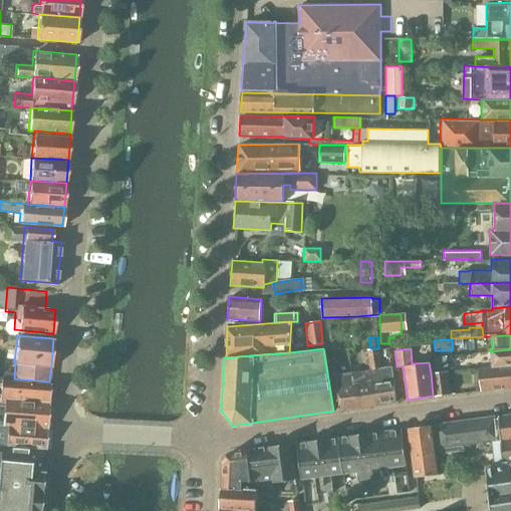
[(510,349),(490,351),(491,366),(510,364),(510,349)]
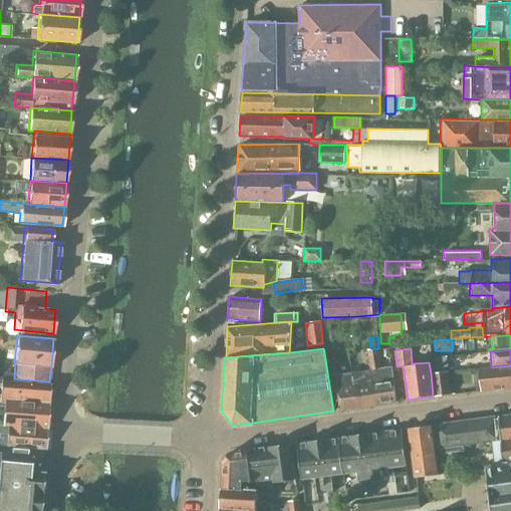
[(377,354),(369,355),(370,368),(376,405),(397,402),(391,366),(379,367),(377,354)]
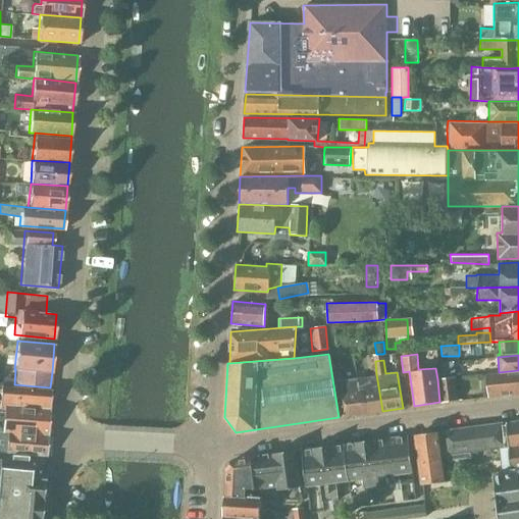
[(438,377),(455,376),(453,361),(436,362),(438,377)]
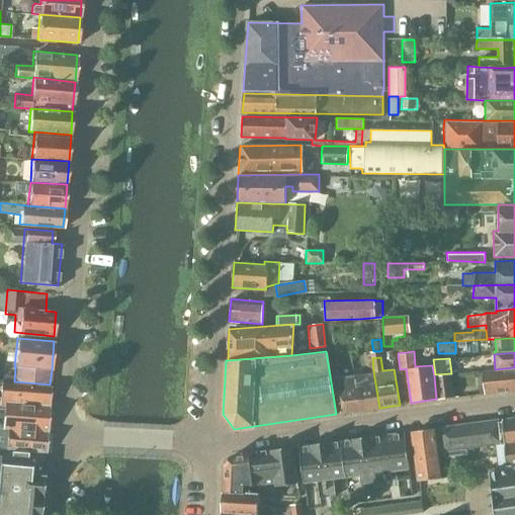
[(514,367),(495,369),(482,370),(484,393),(514,390),(514,367)]
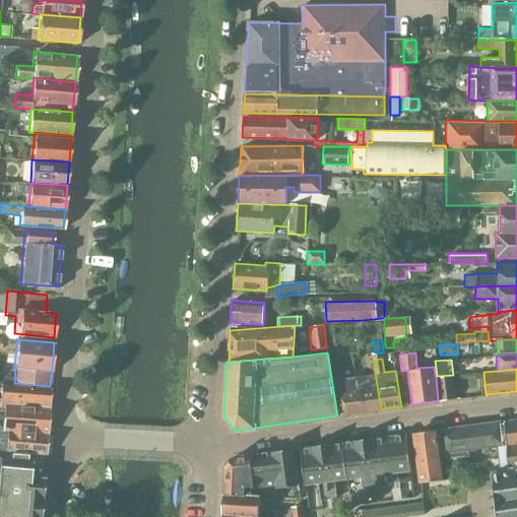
[(356,376),(361,412),(381,409),(375,373),(356,376)]
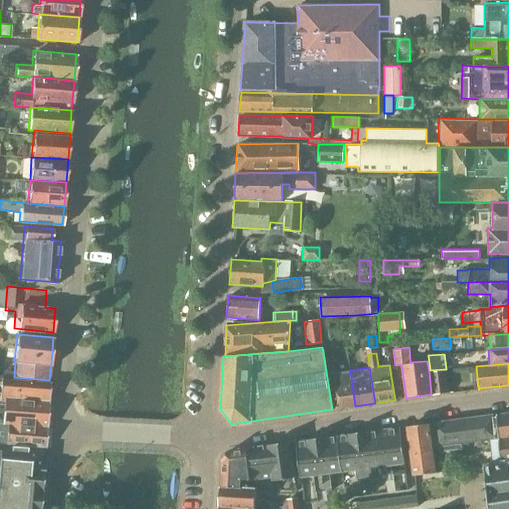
[(336,408),(355,406),(350,370),(331,373),(336,408)]
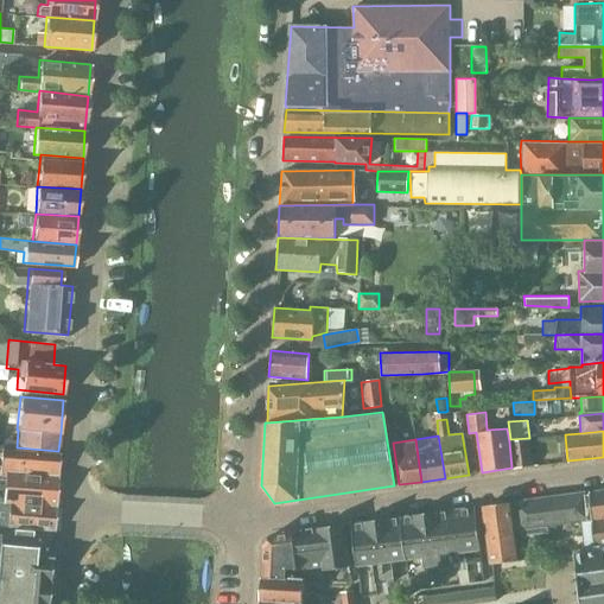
[(527,440),(509,442),(512,468),(529,465),(527,440)]
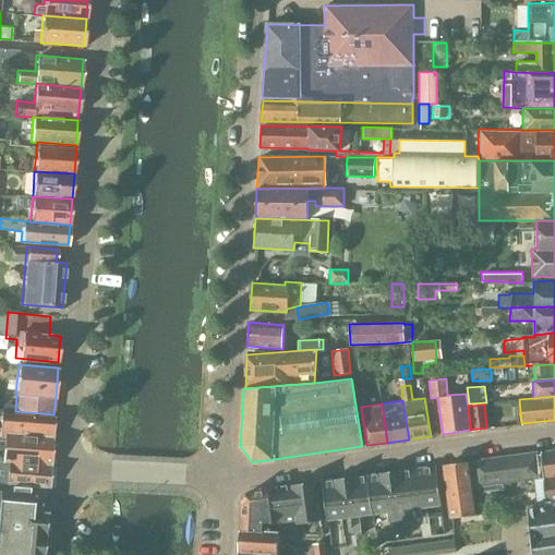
[(3,435),(52,438),(53,417),(0,412),(0,439),(2,439),(3,435)]
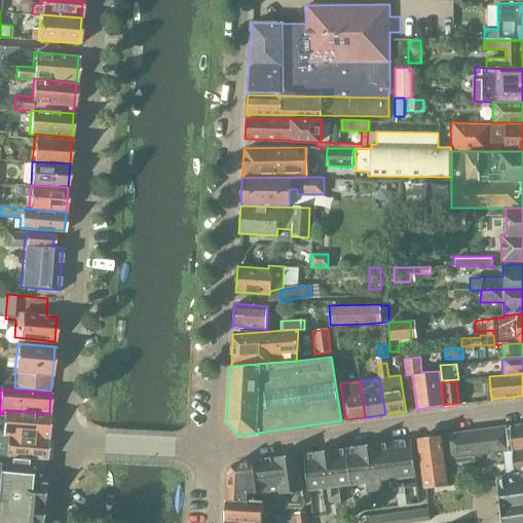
[(6,434),(47,437),(49,413),(3,410),(2,414),(1,435),(6,436),(6,434)]
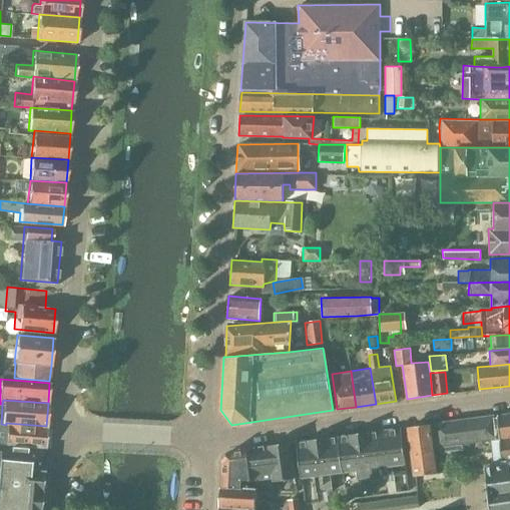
[(499,439),(509,437),(509,413),(498,415),(498,417),(499,439)]
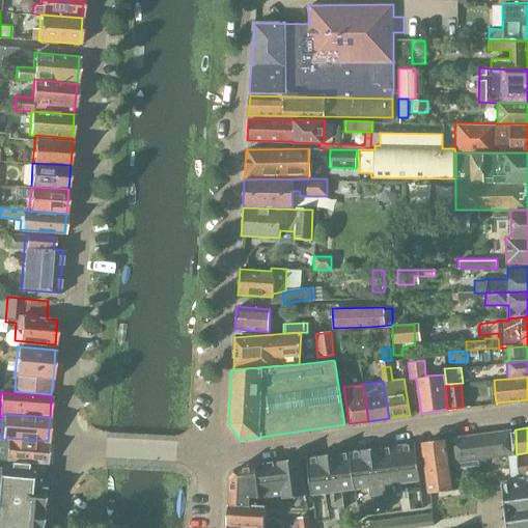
[(517,454),(516,432),(510,433),(510,431),(449,438),(449,440),(446,440),(445,439),(422,442),(428,493),(452,490),(449,464),(452,464),(453,469),(481,466),(480,460),(517,454)]
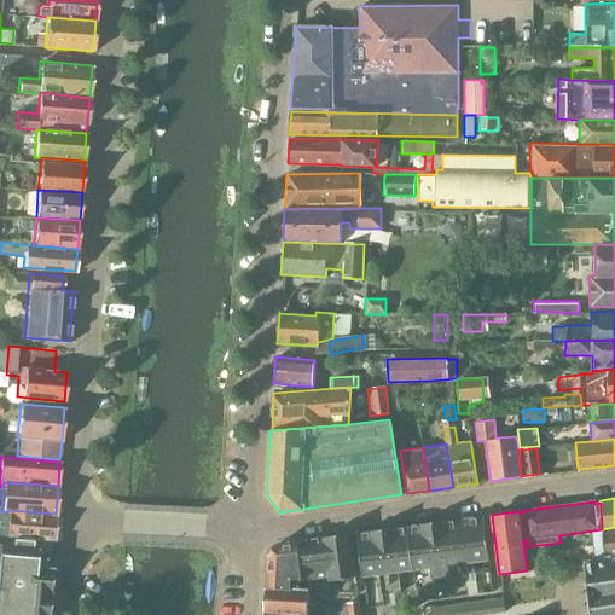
[(7,510),(7,512),(6,528),(0,527),(0,534),(53,540),(54,540),(56,514),(7,510)]
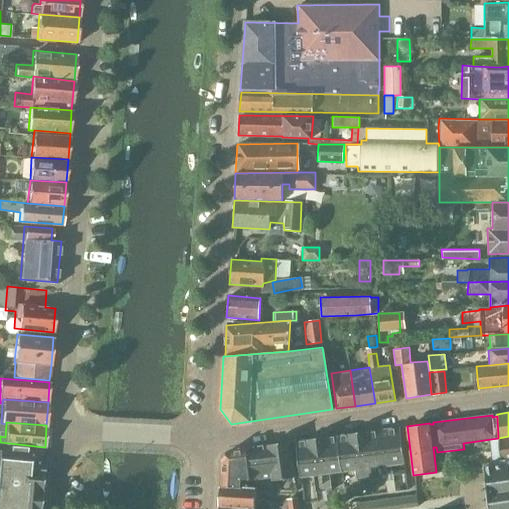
[(378,430),(383,465),(385,480),(393,478),(391,464),(404,463),(399,427),(378,430)]
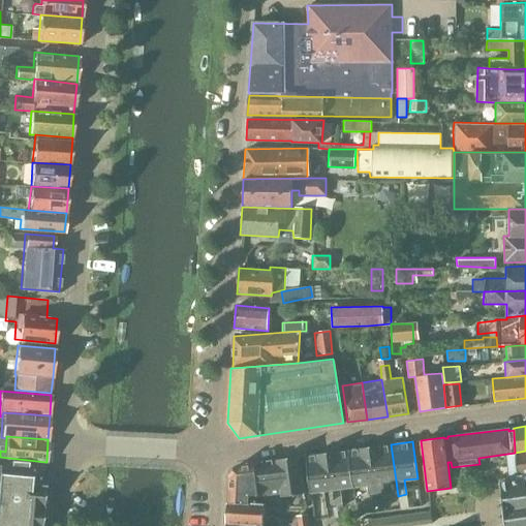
[(382,483),(396,481),(391,444),(370,446),(375,493),(383,491),(382,483)]
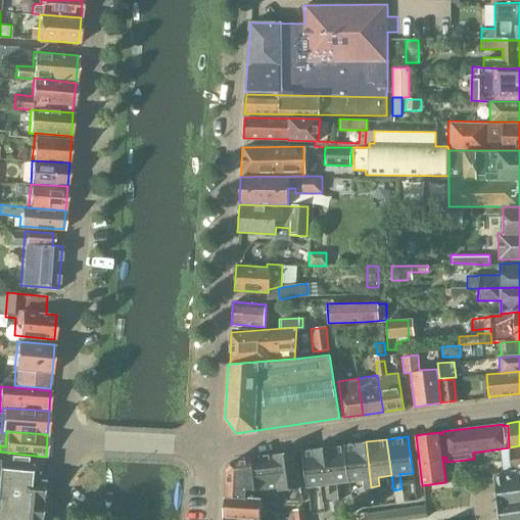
[(371,487),(366,441),(344,444),(349,481),(362,479),(364,488),(371,487)]
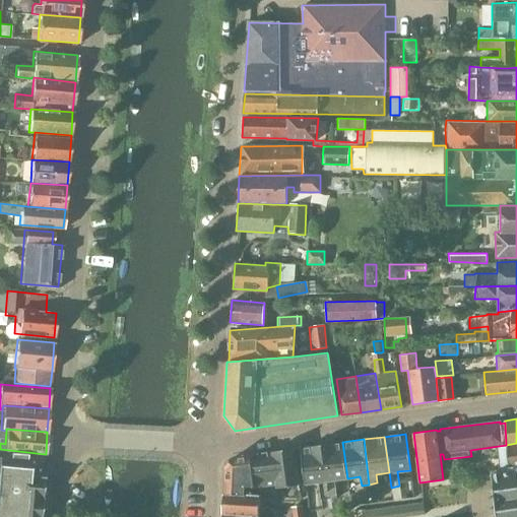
[(321,445),(328,498),(336,497),(334,480),(347,478),(342,442),(321,445)]
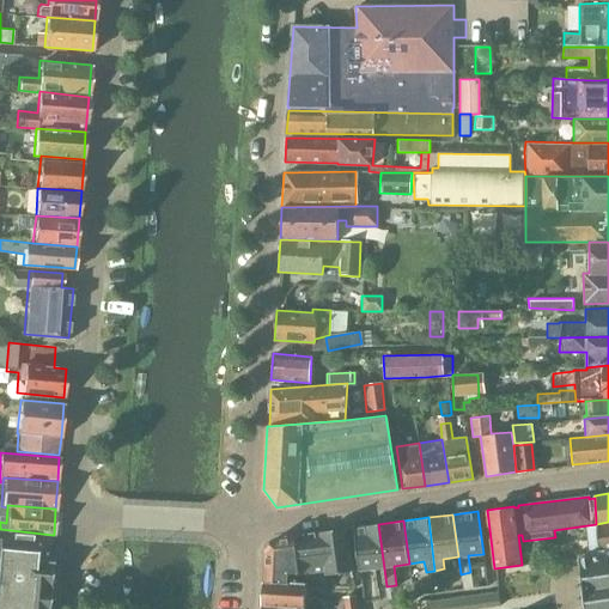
[(600,554),(608,552),(608,522),(596,524),(597,536),(600,554)]
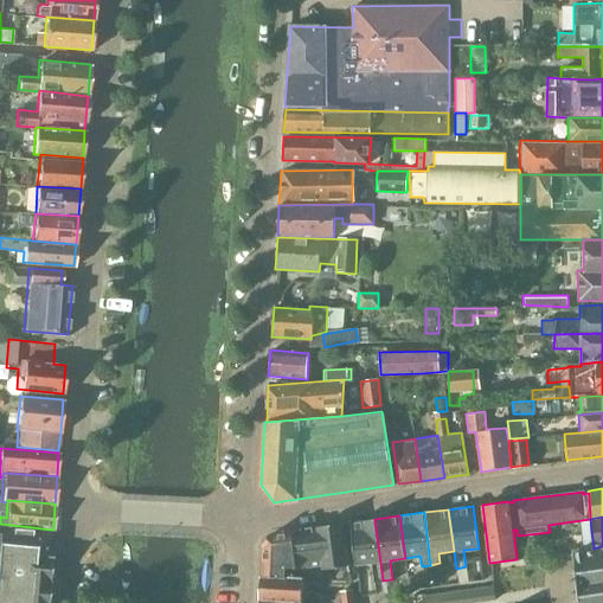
[(374,582),(383,581),(374,519),(350,523),(355,564),(371,563),(374,582)]
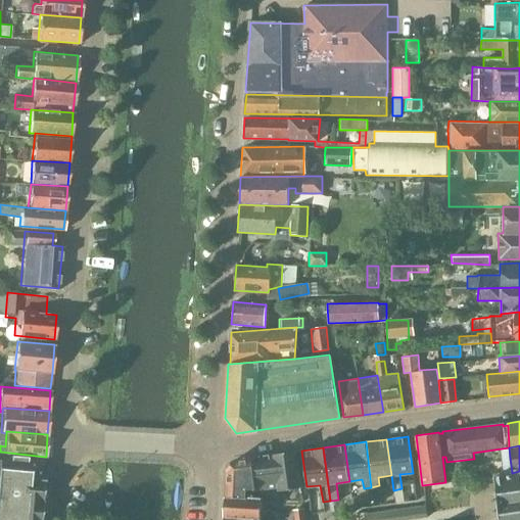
[(45,457),(0,452),(0,519),(40,519),(42,502),(43,488),(45,457)]
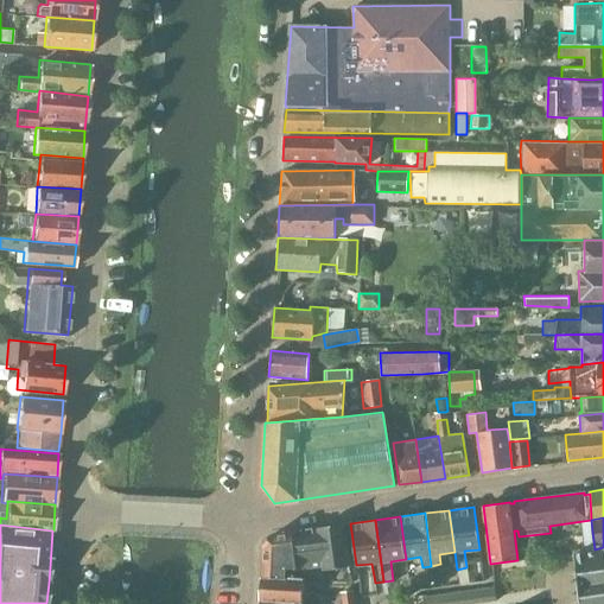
[(291,532),(296,568),(322,565),(323,570),(349,566),(343,525),(291,532)]
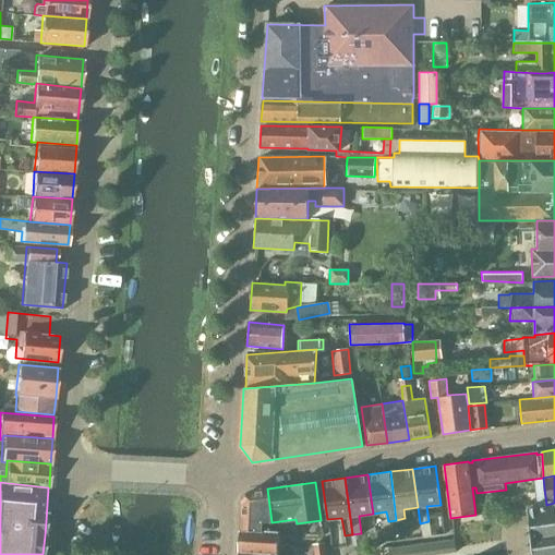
[(270,522),(272,522),(267,489),(250,491),(250,490),(241,499),(241,501),(240,528),(263,530),(263,521),(270,522)]
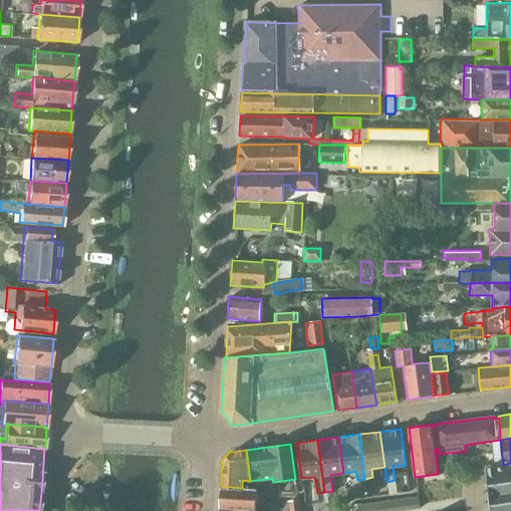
[(510,510),(510,463),(503,465),(486,467),(491,510),(510,510)]
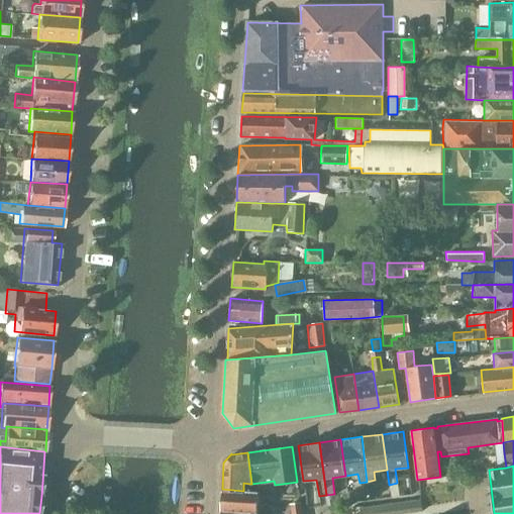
[(419,493),(432,491),(431,480),(417,481),(419,493)]
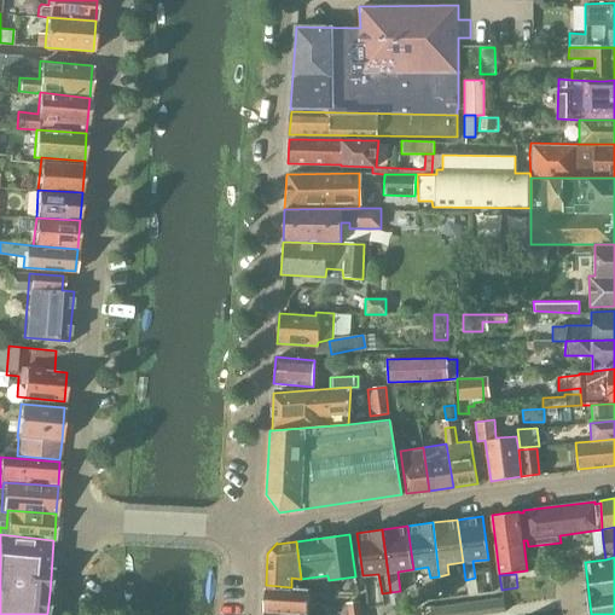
[(308,589),(291,587),(266,585),(265,610),(307,614),(308,589)]
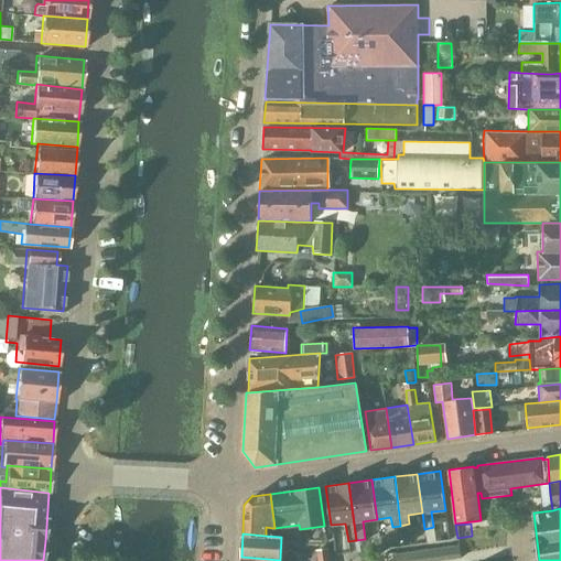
[(392,560),(425,560),(461,556),(459,545),(392,554),(392,560)]
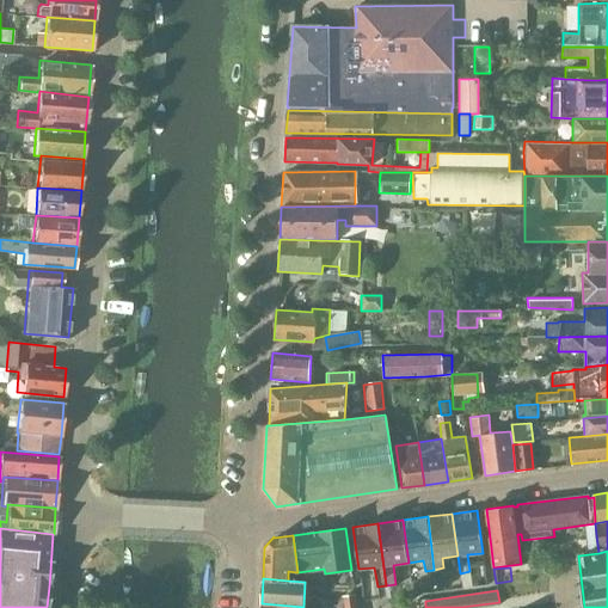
[(343,607),(355,607),(354,594),(342,596),(343,607)]
